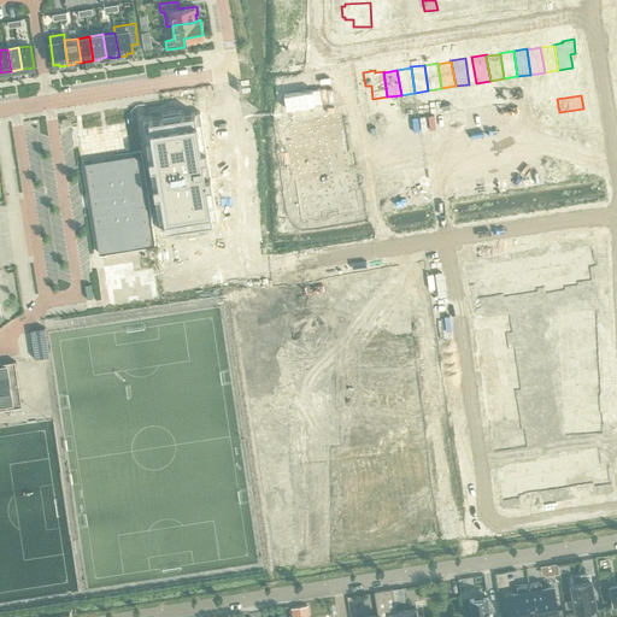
[(583,109),(559,112),(560,125),(586,122),(583,109)]
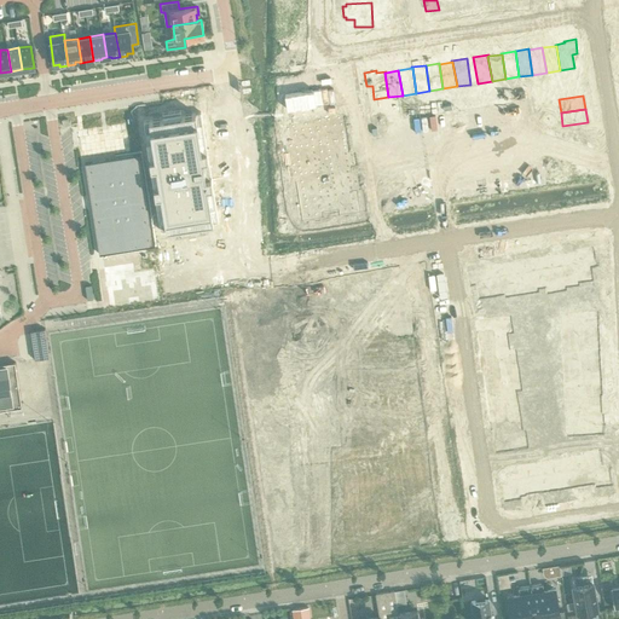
[(163,117),(144,121),(163,231),(184,227),(184,232),(202,229),(201,225),(220,221),(201,111),(183,115),(181,110),(163,114),(163,117)]
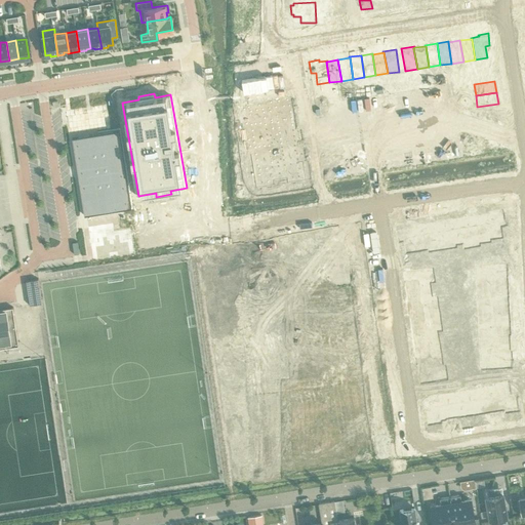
[(270,108),(249,111),(260,183),(301,176),(290,104),(289,104),(288,98),(269,102),(270,108)]
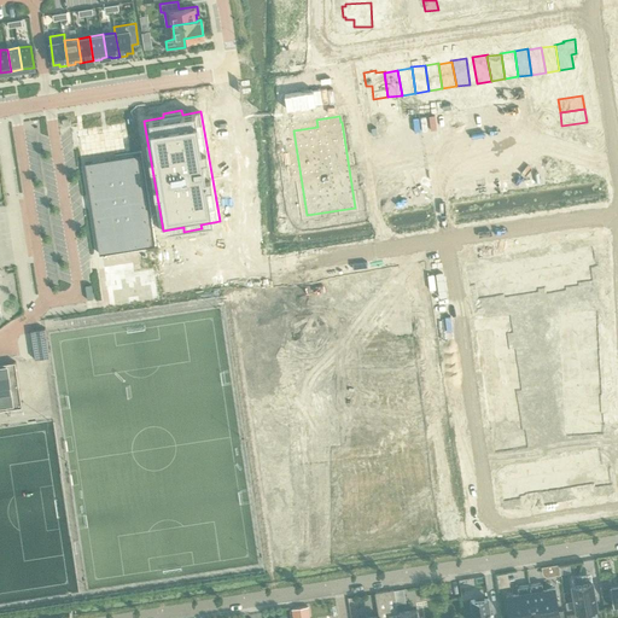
[(587,122),(561,126),(564,138),(588,134),(589,134),(588,121),(587,122)]
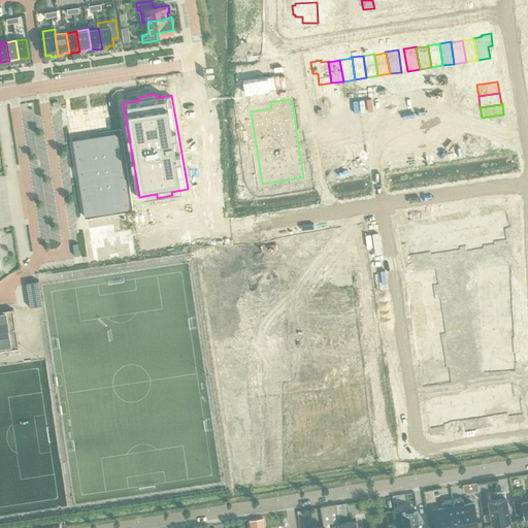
[(502,114),(482,118),(484,129),(504,126),(502,114)]
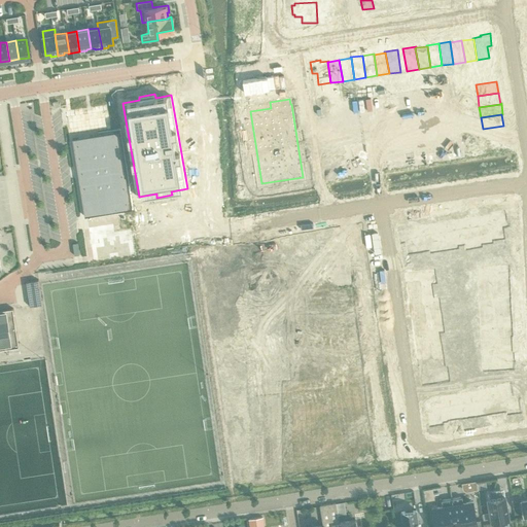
[(503,126),(483,129),(484,140),(505,137),(503,126)]
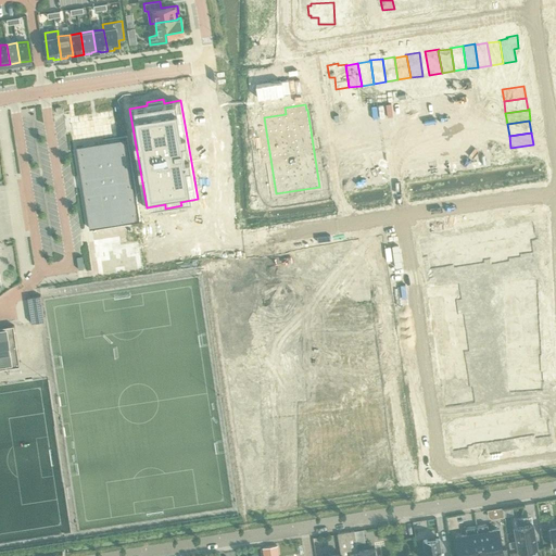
[(533,144),(510,148),(513,159),(535,155),(533,144)]
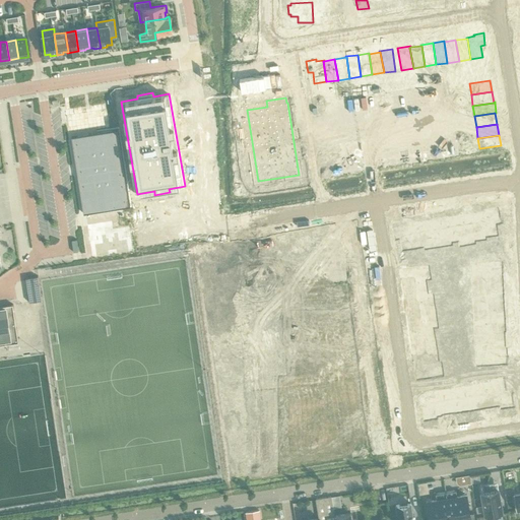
[(488,212),(479,214),(479,215),(480,215),(483,236),(496,234),(494,221),(498,221),(497,209),(486,211),(488,212)]
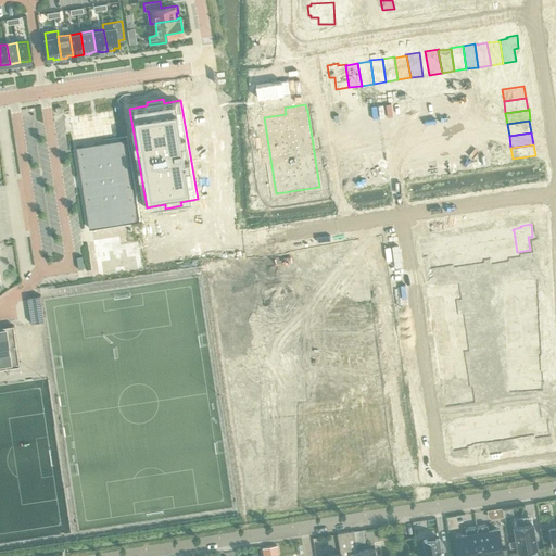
[(513,230),(501,231),(505,254),(517,252),(514,230),(513,230)]
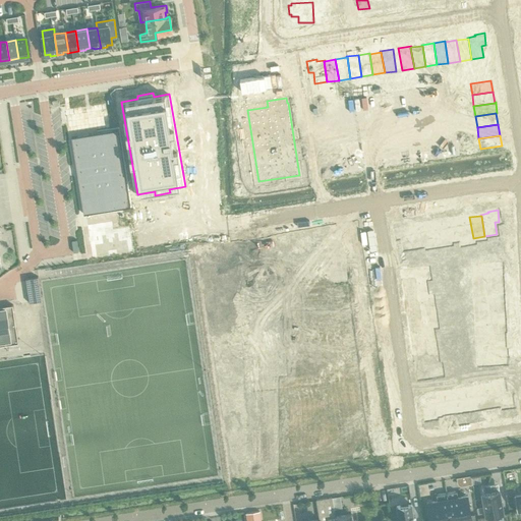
[(469,217),(458,219),(461,240),(473,238),(469,217)]
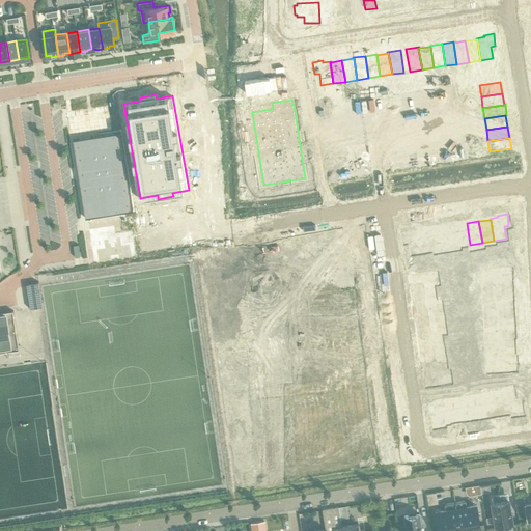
[(467,223),(455,225),(458,246),(470,245),(467,223)]
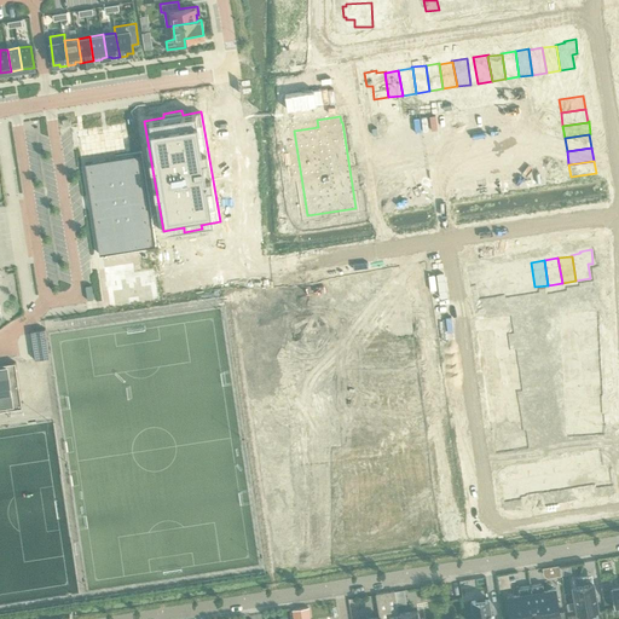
[(531,261),(516,264),(518,265),(521,289),(534,287),(531,261)]
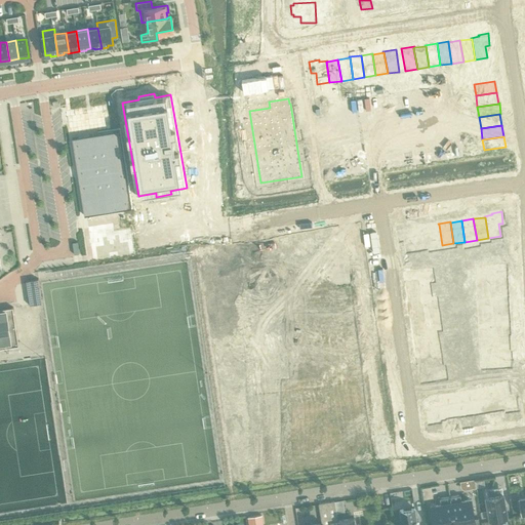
[(439,225),(427,226),(431,247),(442,245),(439,225)]
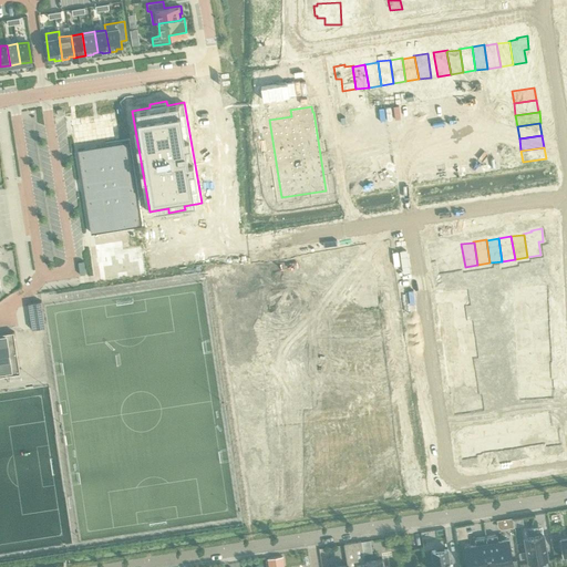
[(450,246),(449,246),(452,269),(465,267),(461,244),(450,246)]
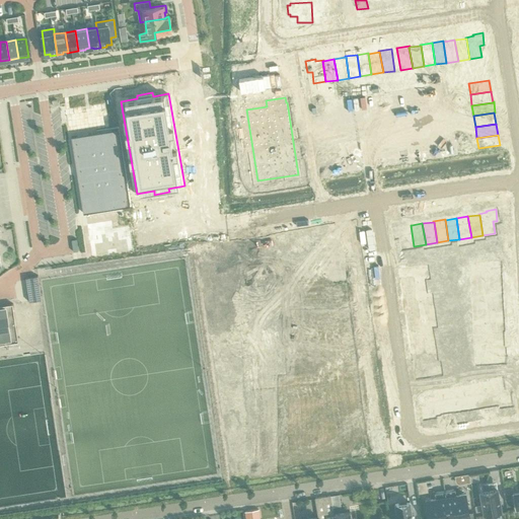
[(403,224),(393,225),(395,237),(400,236),(402,247),(414,246),(411,225),(412,225),(412,224),(403,225),(403,224)]
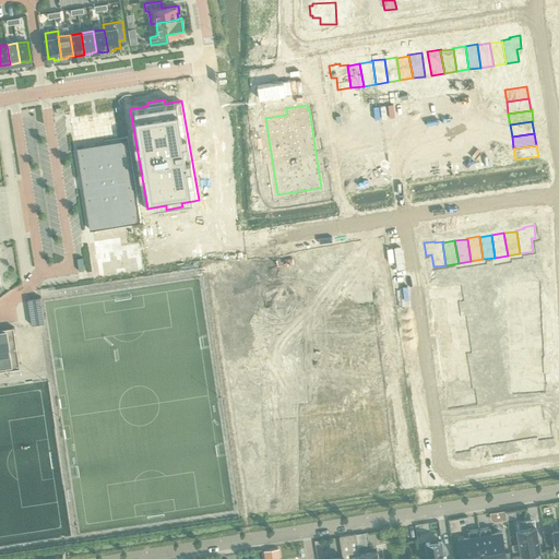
[(385,254),(375,257),(378,283),(389,281),(385,256),(385,254)]
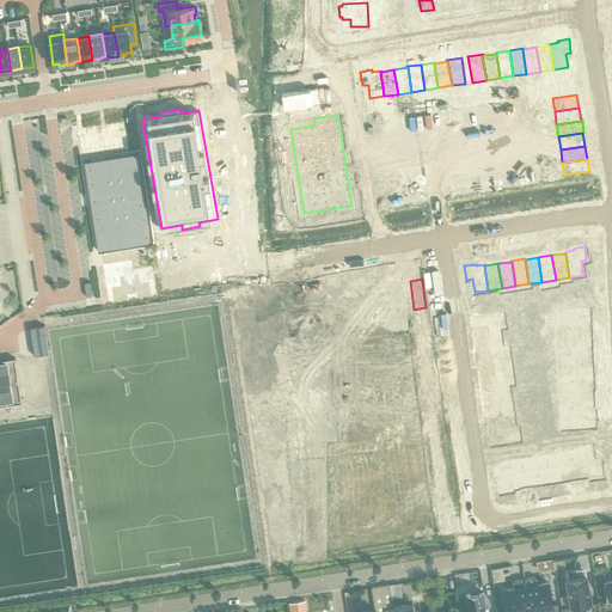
[(588,308),(562,311),(563,324),(587,323),(587,324),(588,323),(588,308)]
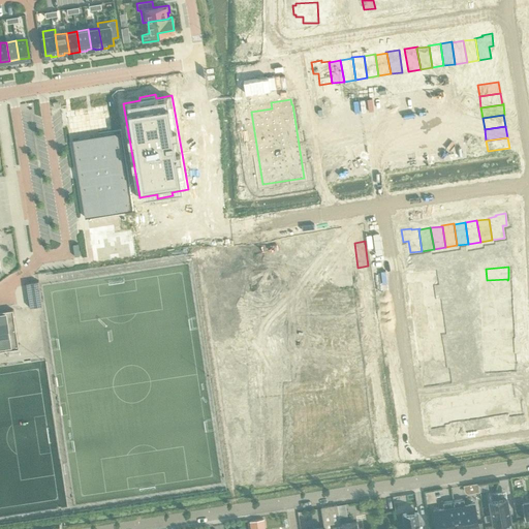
[(428,272),(407,275),(409,286),(430,282),(428,272)]
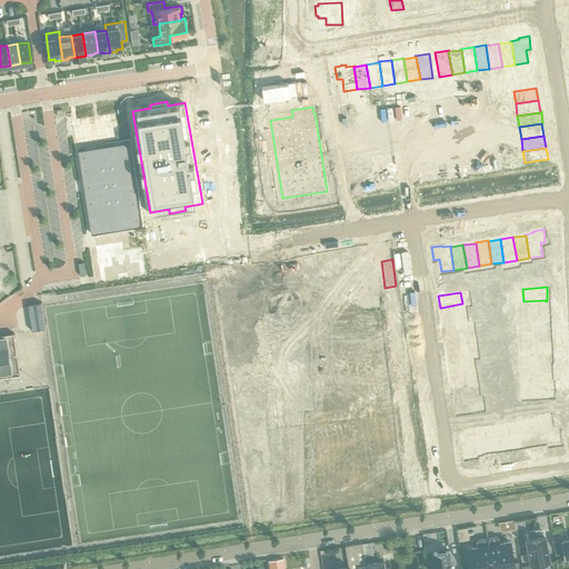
[(546,300),(523,301),(523,313),(547,312),(546,301),(546,300)]
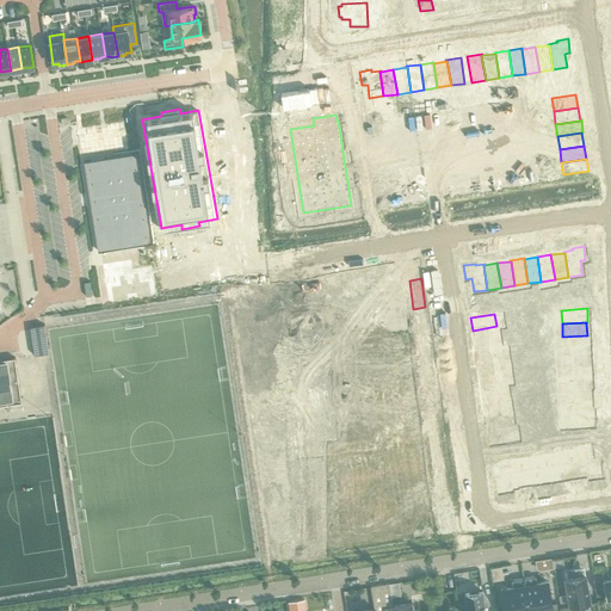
[(35,355),(48,352),(44,325),(30,326),(35,355)]
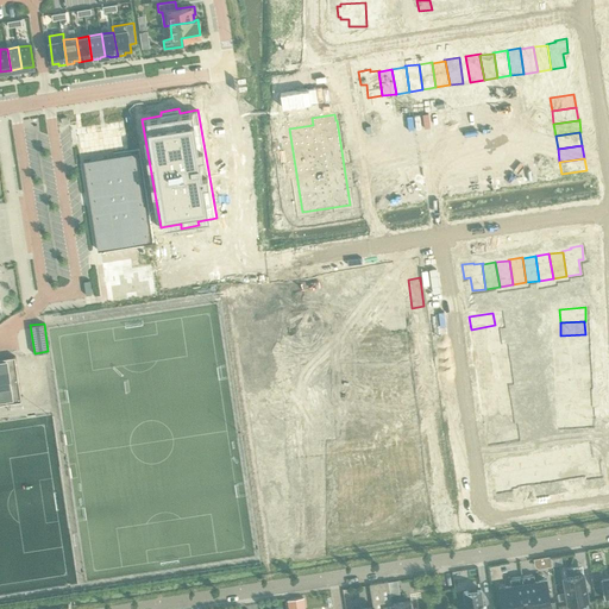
[(495,325),(471,330),(473,340),(496,337),(495,325)]
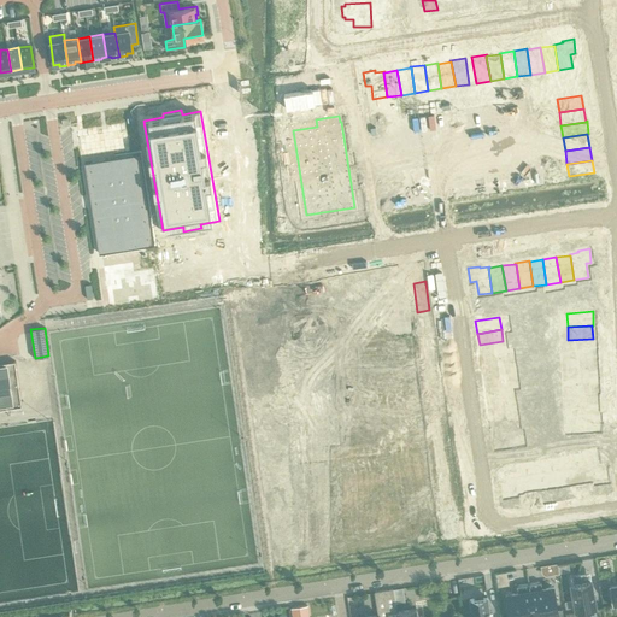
[(593,339),(568,340),(569,352),(594,351),(594,338),(593,339)]
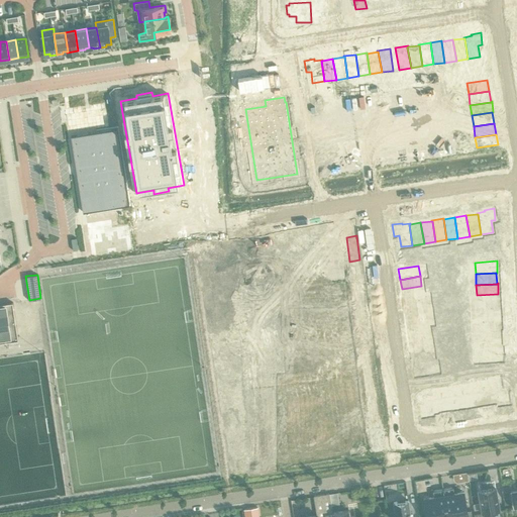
[(421,286),(402,289),(403,298),(423,295),(421,286)]
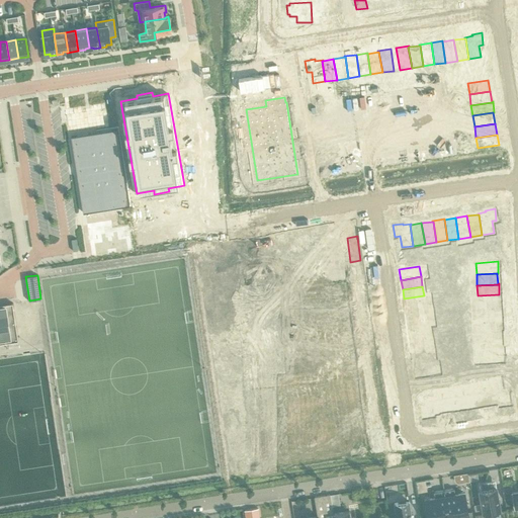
[(499,294),(478,295),(478,307),(499,306),(500,306),(499,294)]
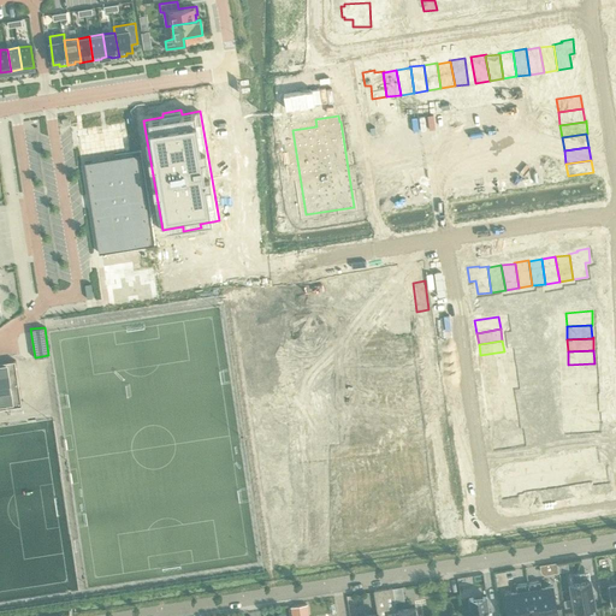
[(504,351),(480,355),(483,367),(505,363),(504,351)]
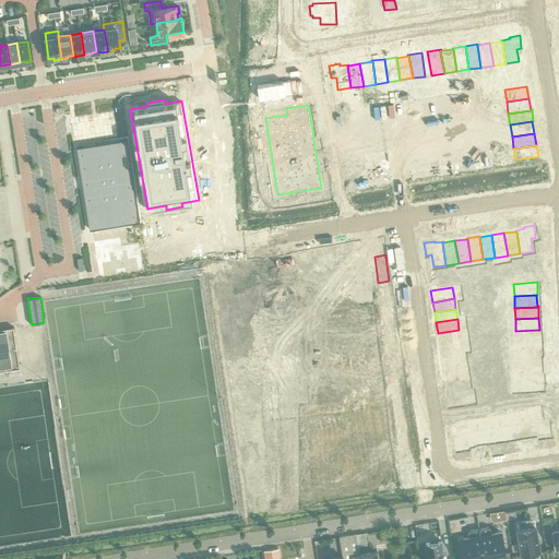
[(0,370),(20,368),(13,326),(0,328),(0,370)]
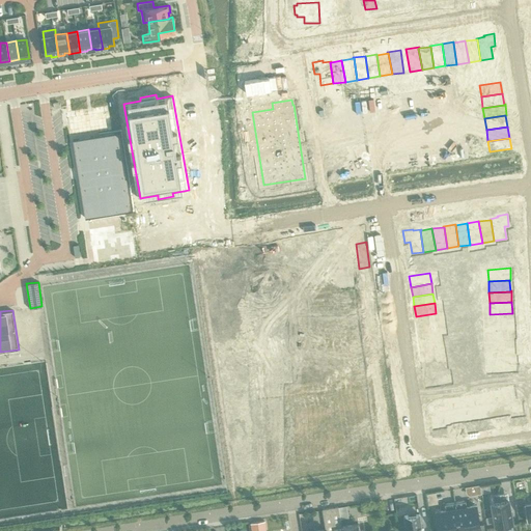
[(436,313),(416,316),(417,326),(438,323),(436,313)]
